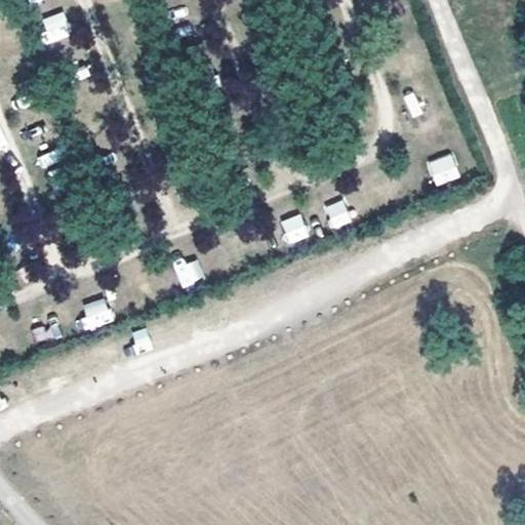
[(63,12),(41,19),(49,43),(71,36),(63,12)]
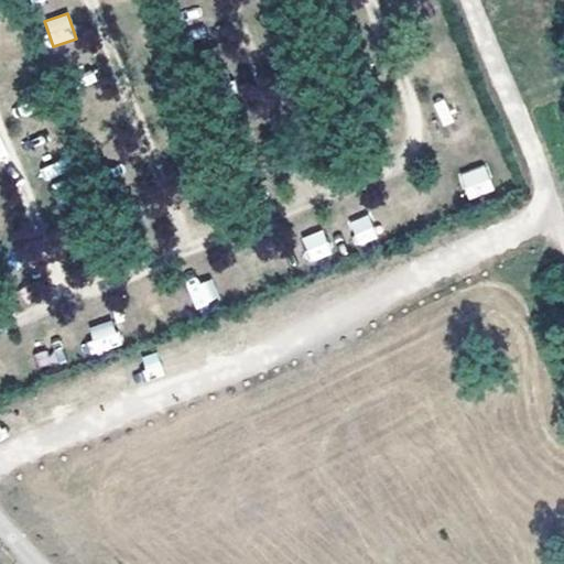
[(465,198),(494,192),(488,165),(458,173),(465,198)]
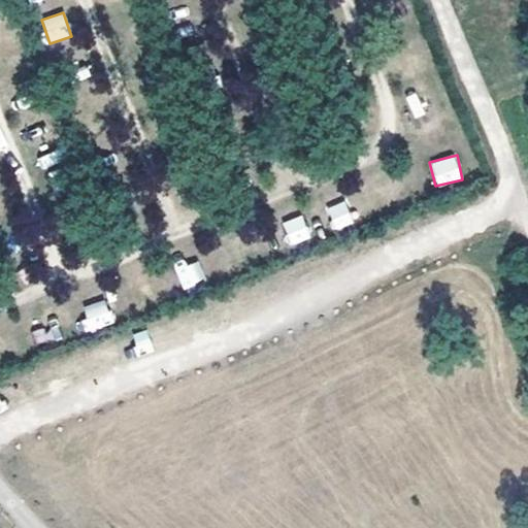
[(344,201),(326,207),(334,230),(353,224),(344,201)]
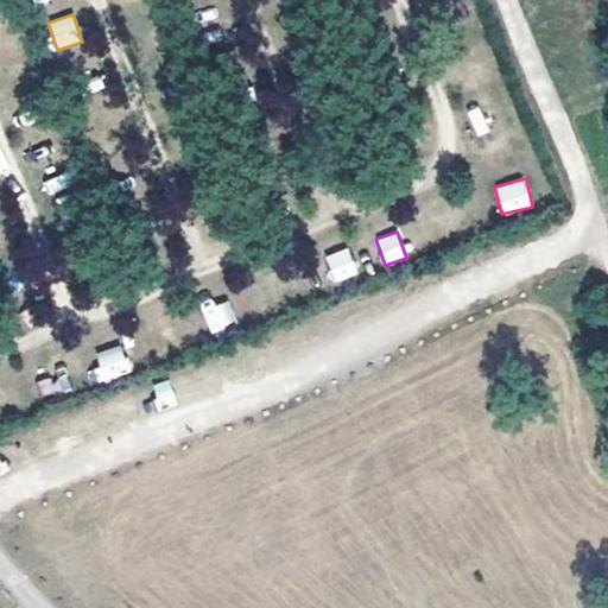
[(347,247),(323,258),(335,284),(359,272),(347,247)]
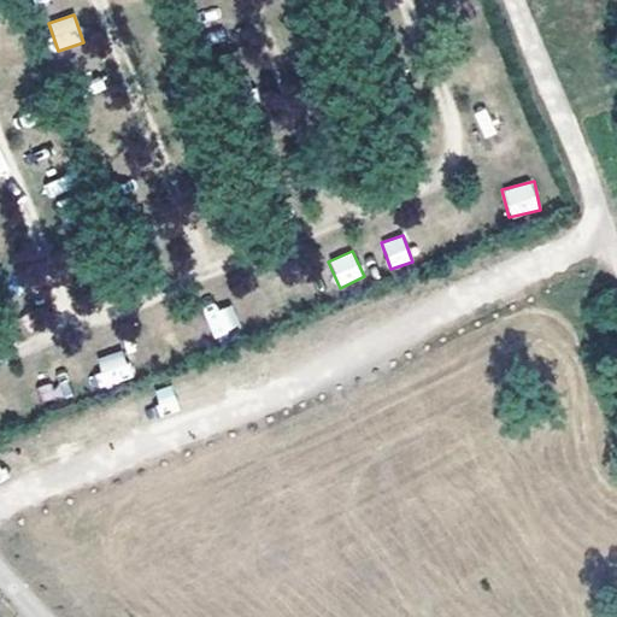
[(213,339),(240,328),(228,300),(201,311),(213,339)]
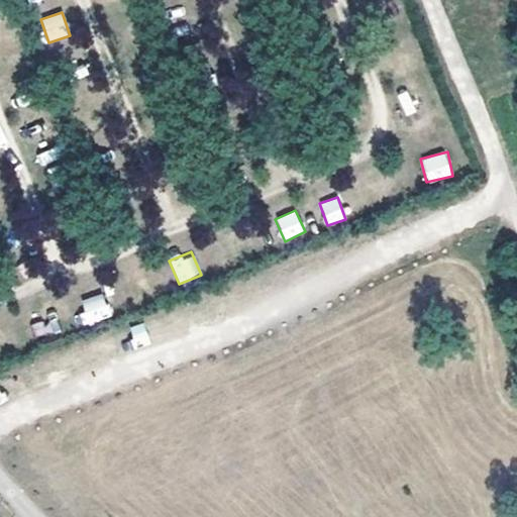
[(83,325),(111,317),(103,293),(76,301),(83,325)]
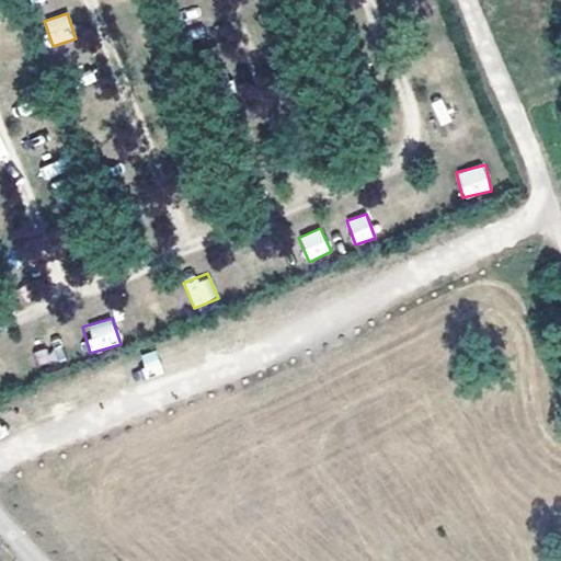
[(63,346),(35,350),(37,364),(65,361),(63,346)]
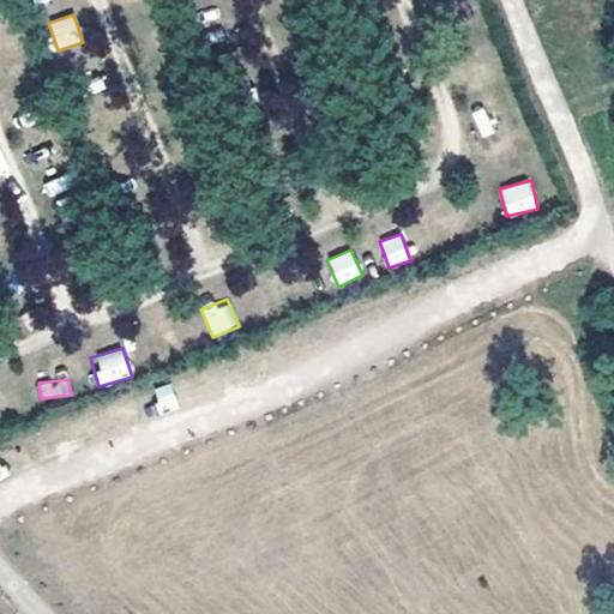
[(172,384),(151,387),(157,414),(176,409),(172,384)]
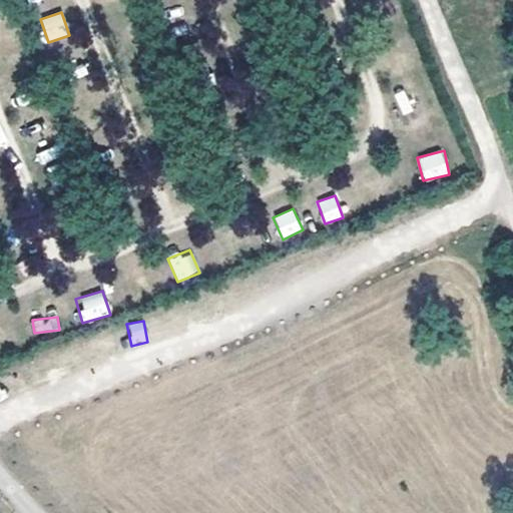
All buildings are outlined.
